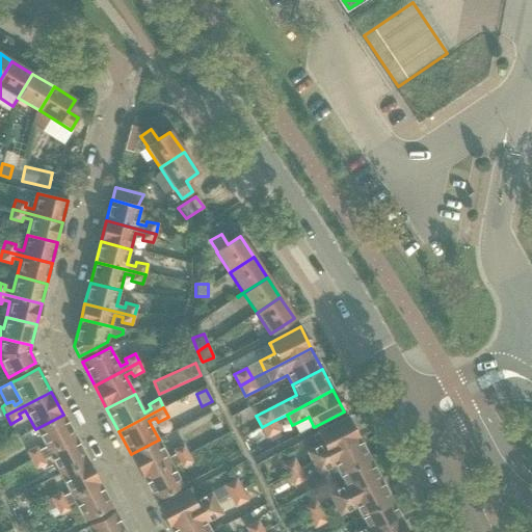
[(26,452),(30,461),(75,437),(63,415),(35,429),(45,447),(38,451),(36,447),(26,452)]
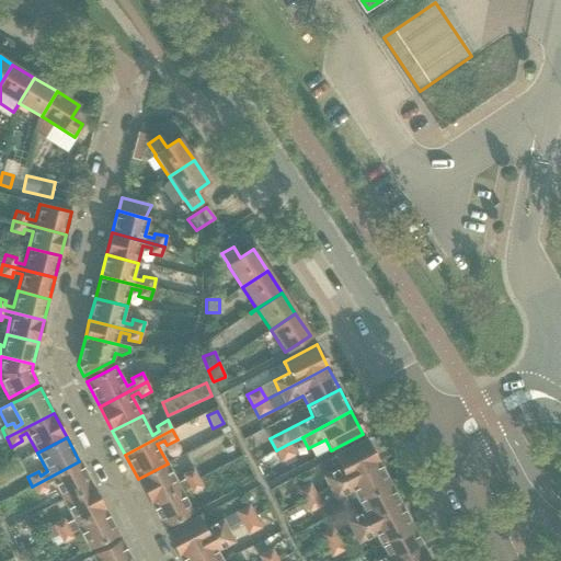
[(322,477),(329,488),(378,462),(366,439),(333,457),(334,458),(335,458),(340,467),(322,477)]
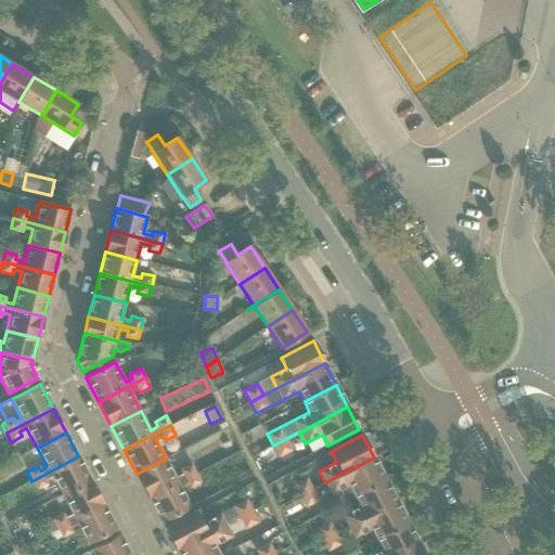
[(285,439),(273,446),(279,457),(292,451),(287,443),(286,440),(285,439)]
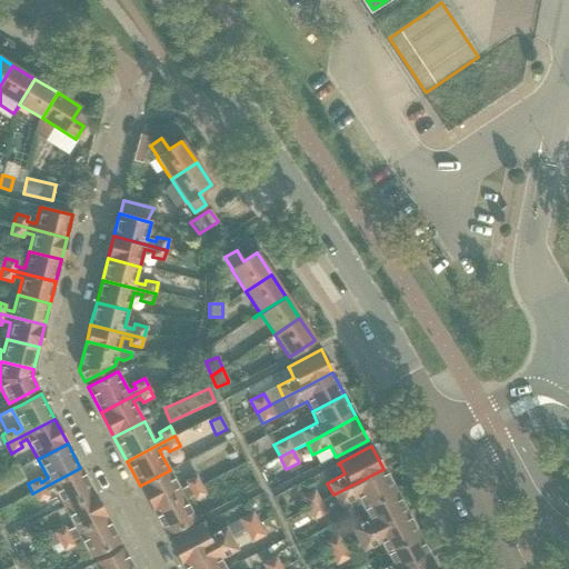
[(53,488),(63,508),(93,492),(80,468),(32,493),(36,499),(38,502),(49,496),(47,491),(53,488)]
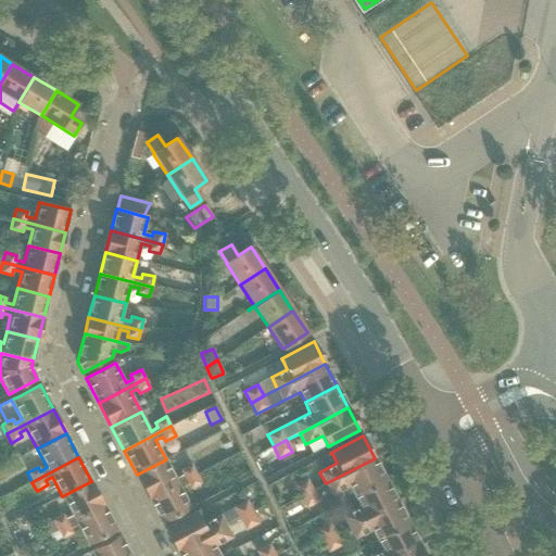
[(349,487),(354,496),(386,480),(375,458),(326,483),(332,495),(349,487)]
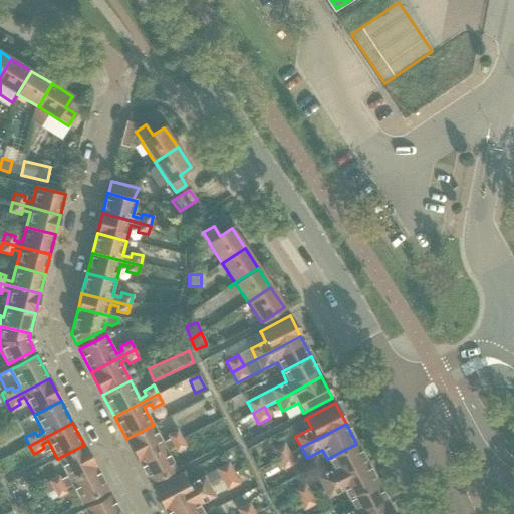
[(126,439),(138,461),(182,439),(177,430),(167,435),(170,439),(163,443),(154,425),(126,439)]
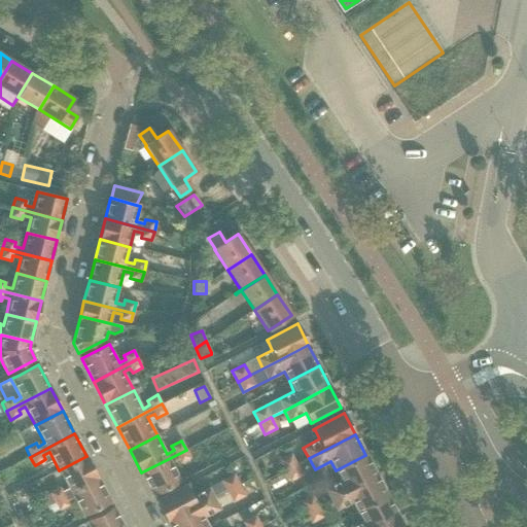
[(26,448),(10,456),(15,464),(30,457),(26,448)]
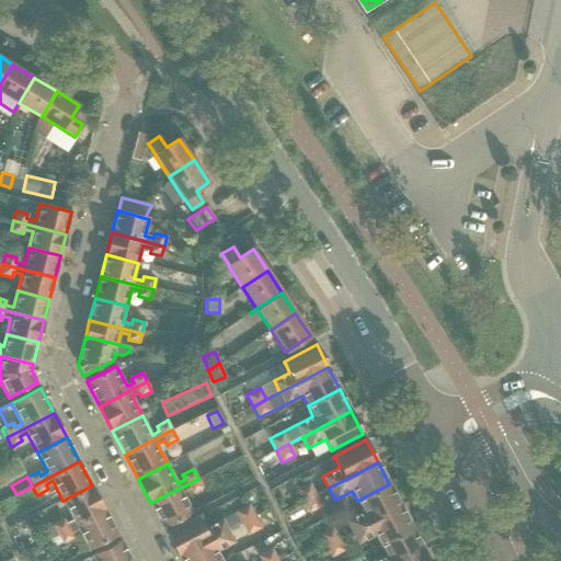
[(198,479),(150,503),(163,528),(193,513),(183,492),(190,489),(192,493),(203,488),(198,479)]
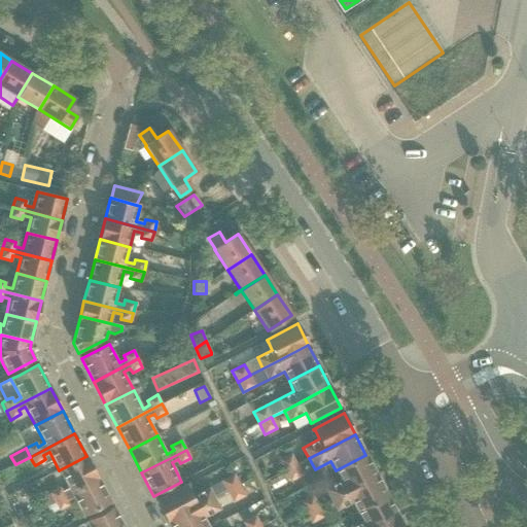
[(279,460),(284,471),(296,465),(290,454),(279,460)]
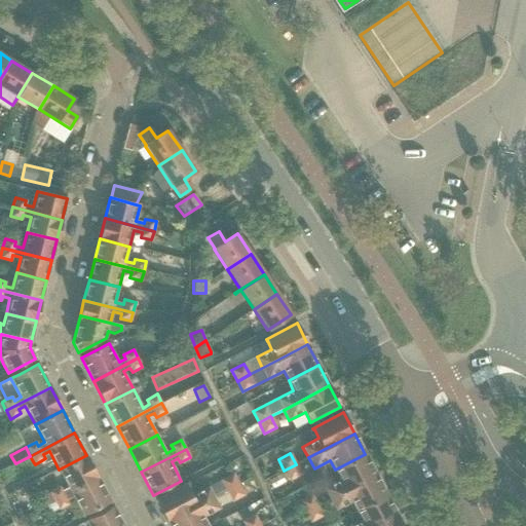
[(324,488),(330,499),(376,475),(365,454),(335,470),(340,479),(324,488)]
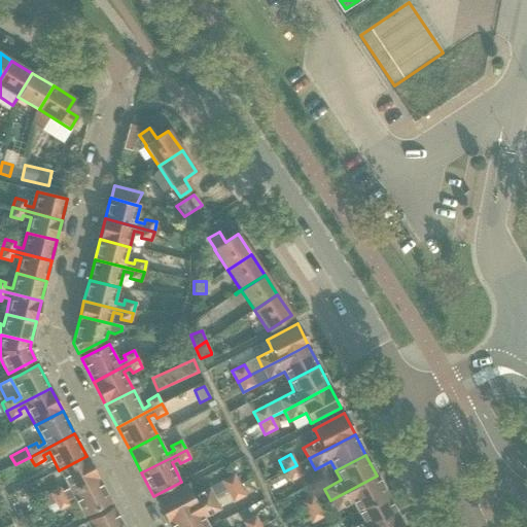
[(49,493),(55,502),(98,480),(86,456),(59,470),(68,489),(62,492),(60,488),(49,493)]
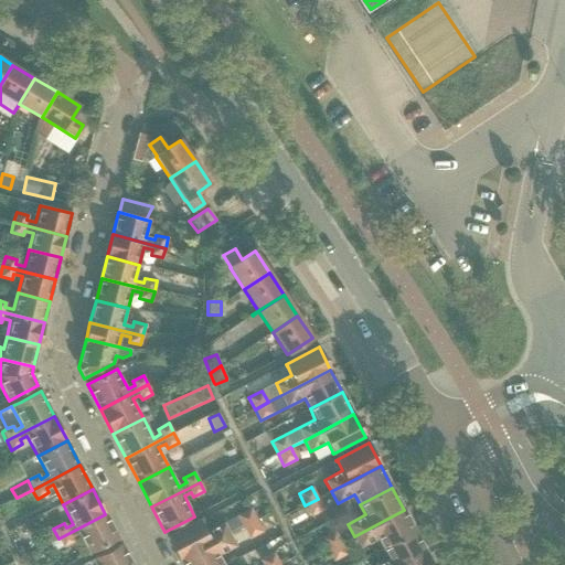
[(318,499),(305,505),(311,516),(323,510),(318,499)]
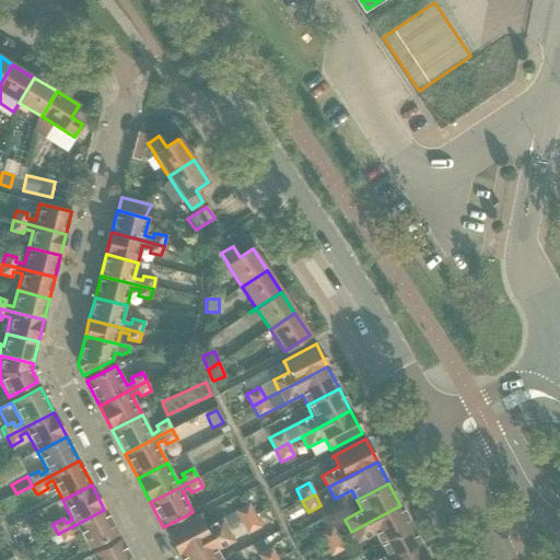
[(234,511),(222,517),(228,529),(241,523),(254,516),(247,504),(234,511)]
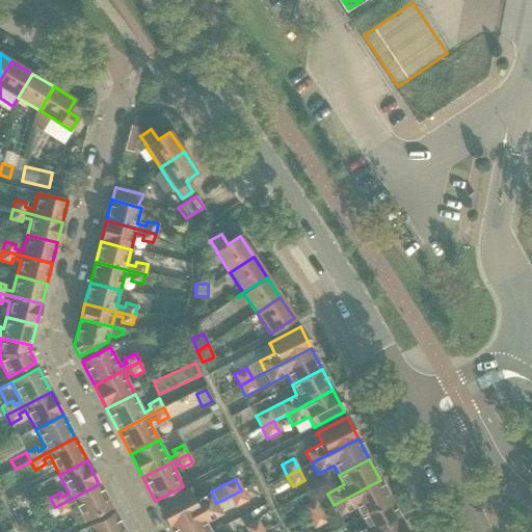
[(355,507),(361,517),(391,501),(380,480),(334,505),(340,515),(355,507)]
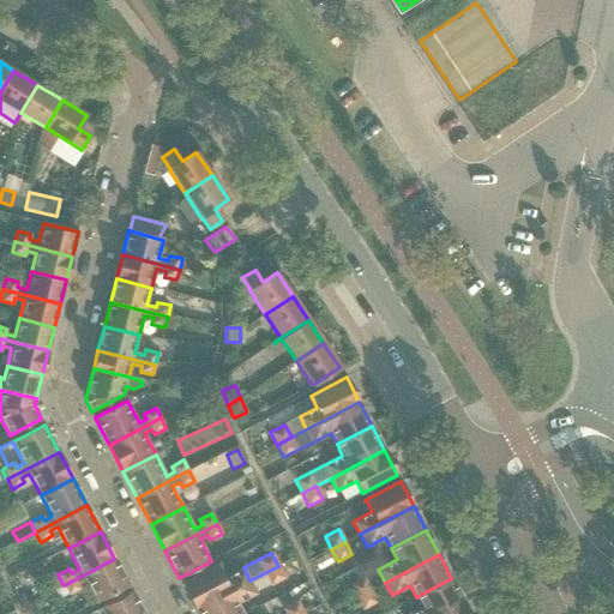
[(114,559),(64,585),(68,595),(80,589),(78,583),(85,579),(97,602),(128,585),(114,559)]
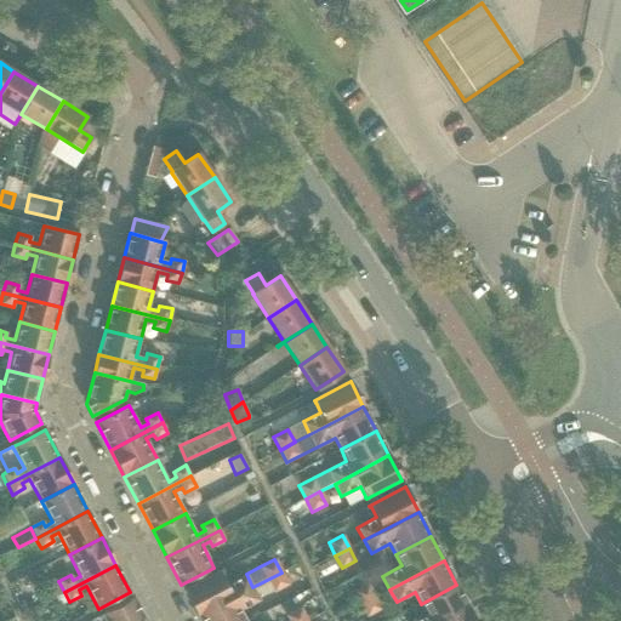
[(184,592),(198,616),(252,587),(246,574),(227,584),(222,574),(222,571),(184,592)]
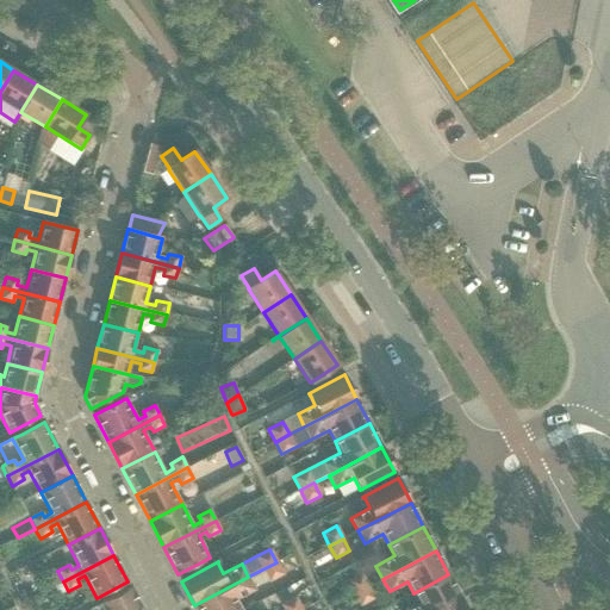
[(262,570),(248,577),(255,589),(269,582),(282,574),(277,562),(262,570)]
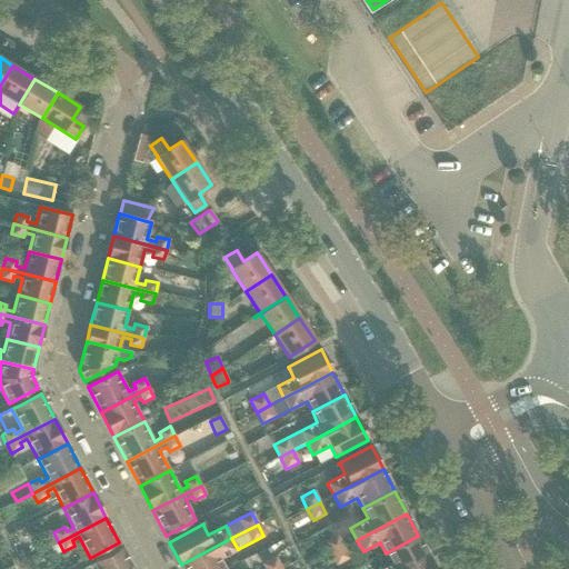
[(325,541),(330,553),(343,547),(337,535),(325,541)]
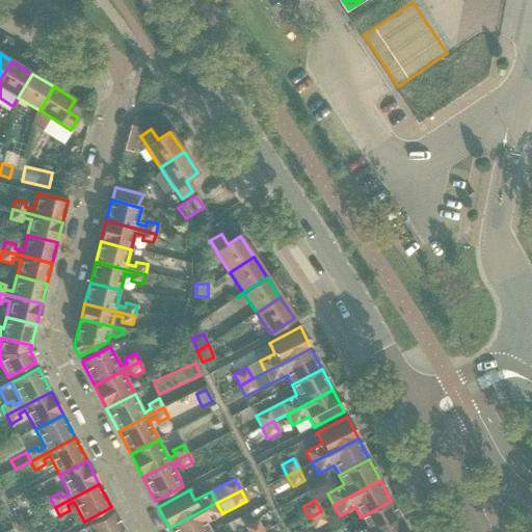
[(355,531),(382,531),(402,522),(391,501),(361,517),(366,527),(355,531)]
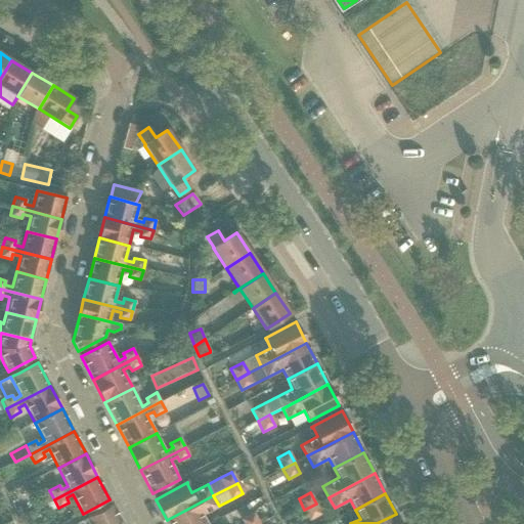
[(167,520),(168,523),(208,523),(203,515),(219,506),(213,495),(167,520)]
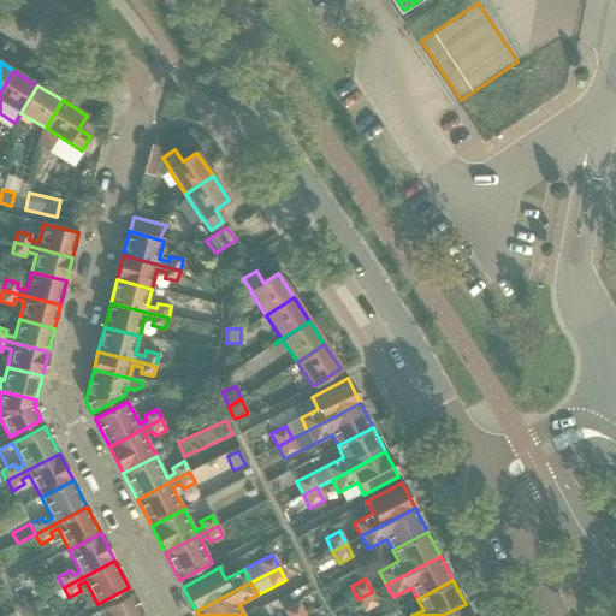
[(372,592),(357,599),(365,611),(378,604),(372,592)]
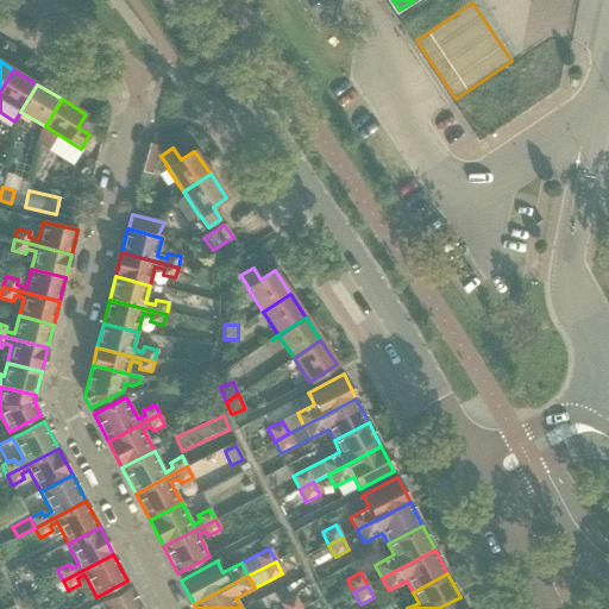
[(142,608),(131,586),(110,598),(100,603),(102,608),(142,608)]
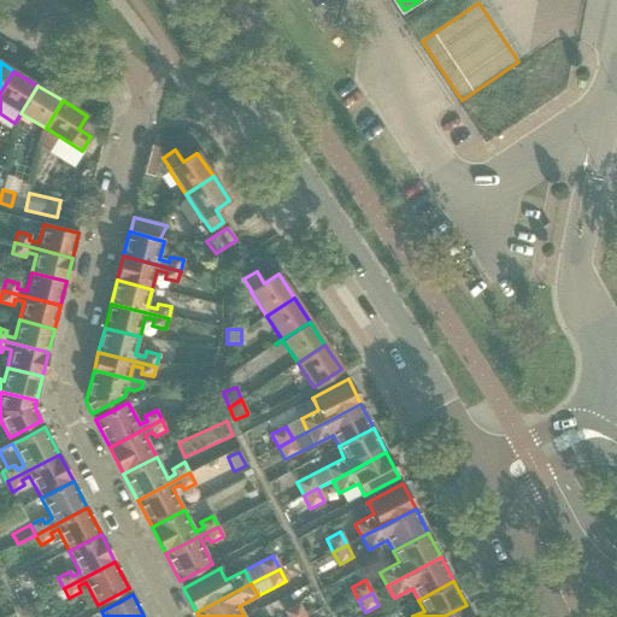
[(285,612),(287,616),(304,616),(305,616),(298,604),(285,612)]
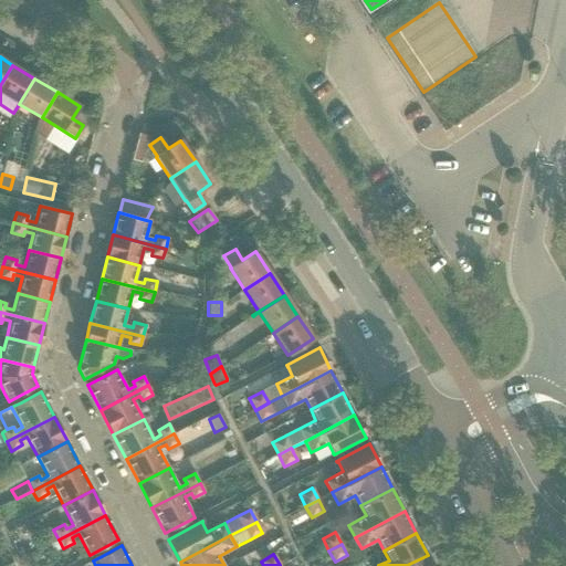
[(432,565),(428,555),(407,565),(432,565)]
